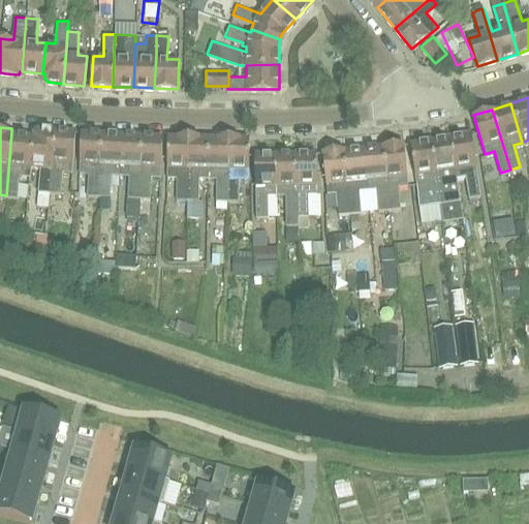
[(37,190),(50,191),(55,128),(39,127),(35,130),(34,134),(33,134),(30,166),(39,167),(37,190)]
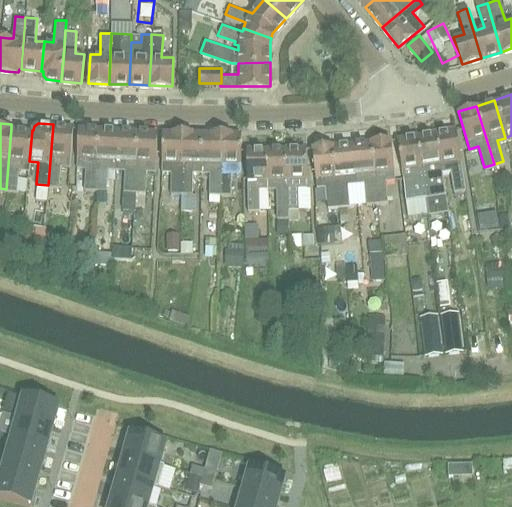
[(53,124),(48,185),(58,186),(60,164),(70,165),(73,126),(53,124)]
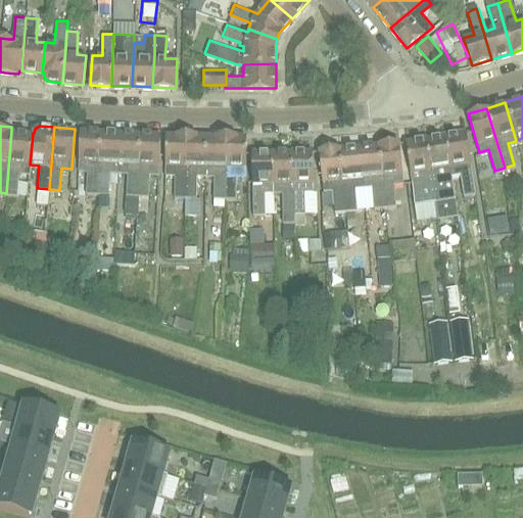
[(87,192),(98,192),(101,130),(81,129),(79,171),(88,171),(87,192)]
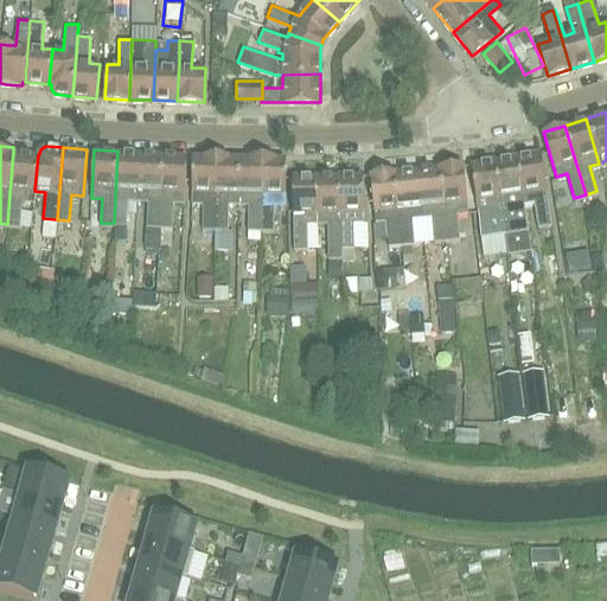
[(127,200),(138,200),(140,152),(117,151),(114,223),(126,224),(127,200)]
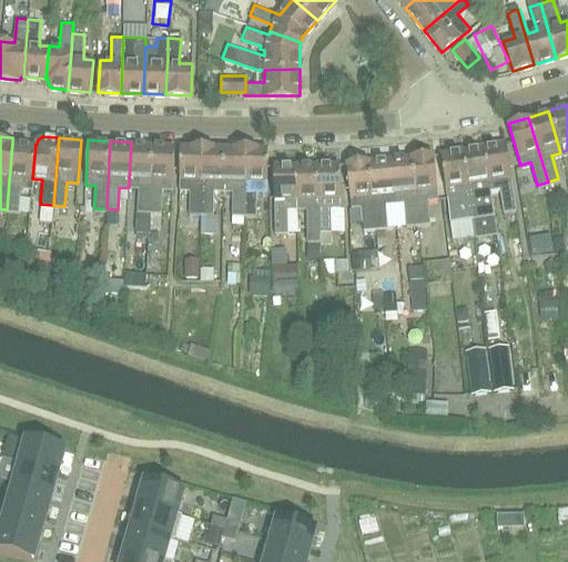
[(20,186),(30,187),(31,187),(32,179),(36,144),(12,142),(7,210),(18,211),(20,186)]
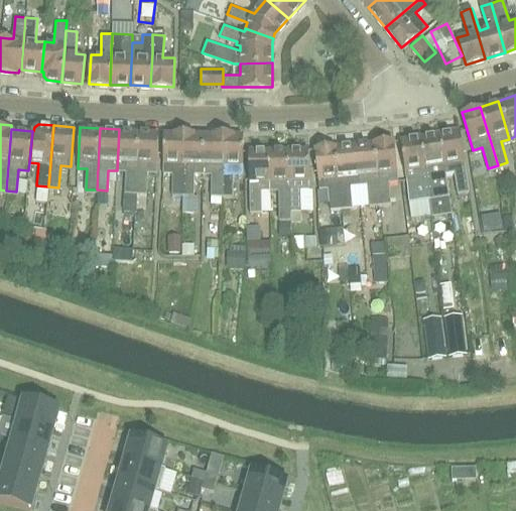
[(125,192),(135,192),(138,130),(119,129),(117,170),(126,171),(125,192)]
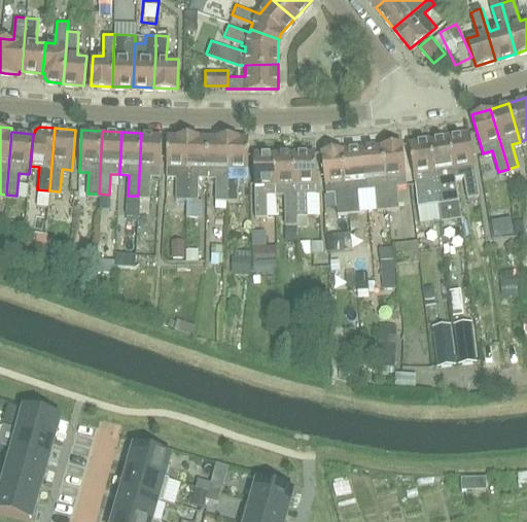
[(141,133),(138,196),(148,197),(149,175),(160,175),(162,134),(141,133)]
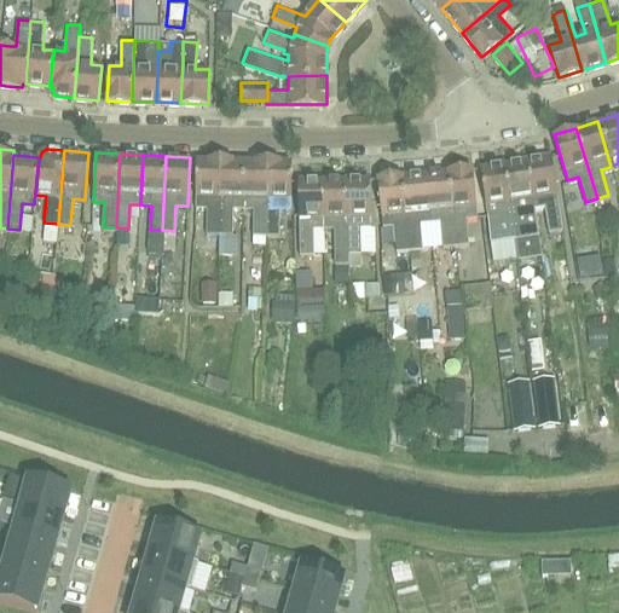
[(526,160),(533,207),(543,206),(547,230),(561,227),(550,156),(526,160)]
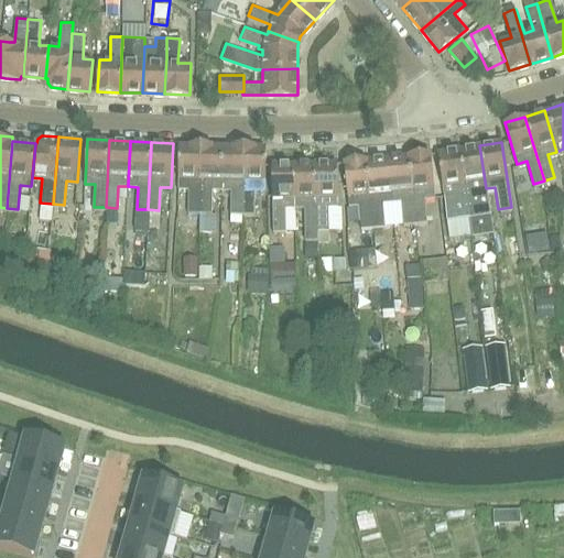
[(187,210),(199,210),(202,144),(180,144),(180,187),(187,187),(187,210)]
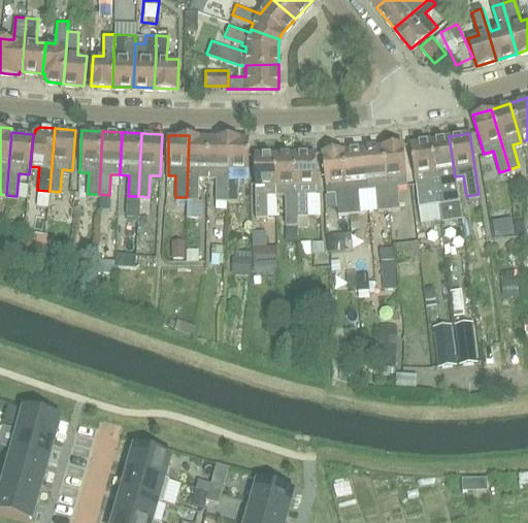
[(208,135),(189,135),(187,197),(197,198),(198,176),(207,176),(208,135)]
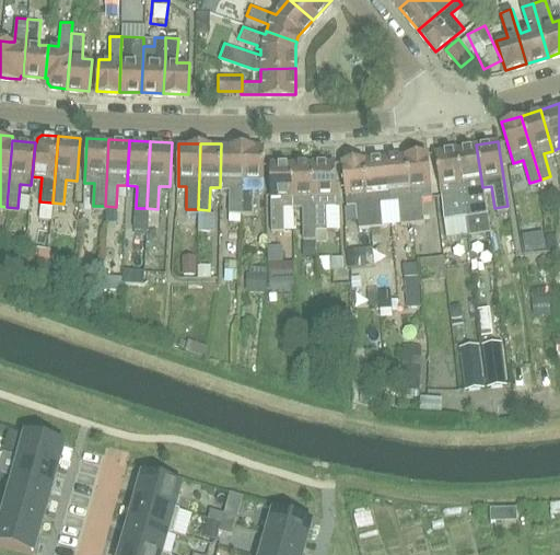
[(229,210),(241,210),(242,145),(221,143),(220,187),(230,187),(229,210)]
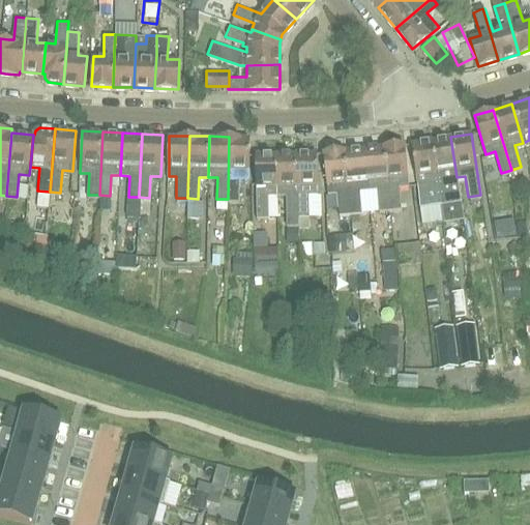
[(249,137),(229,137),(228,199),(239,199),(239,178),(247,178),(249,137)]
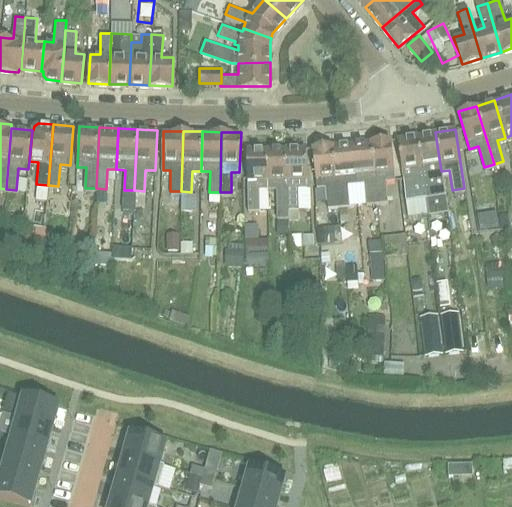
[(425,195),(435,193),(443,192),(440,171),(441,171),(435,132),(416,135),(425,195)]
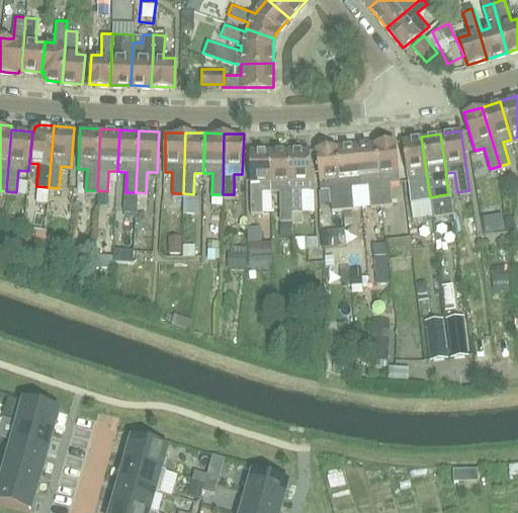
[(411,200),(430,197),(421,137),(401,140),(411,200)]
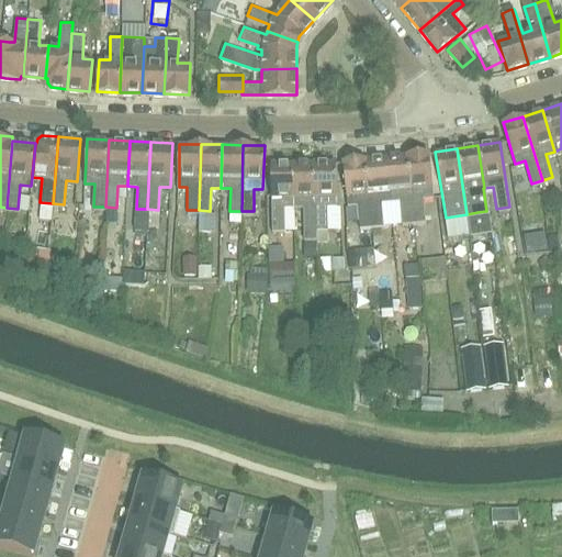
[(406,156),(413,220),(425,219),(423,198),(433,197),(428,154),(406,156)]
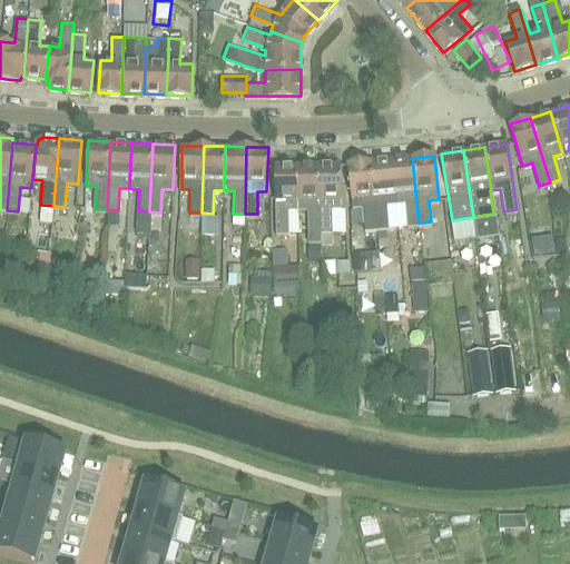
[(419,223),(412,158),(391,159),(395,203),(405,201),(408,224),(419,223)]
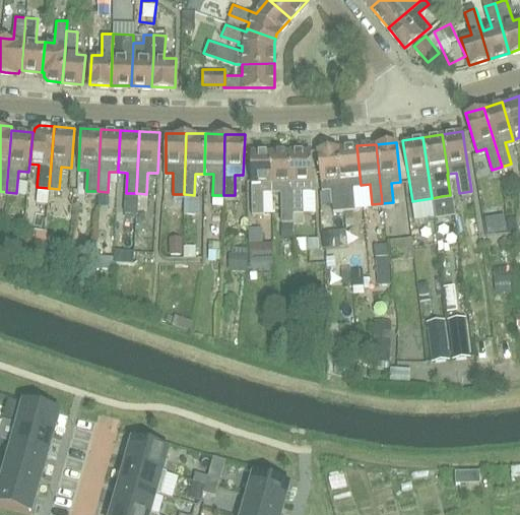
[(361,185),(356,145),(337,147),(342,208),(353,207),(351,186),(361,185)]
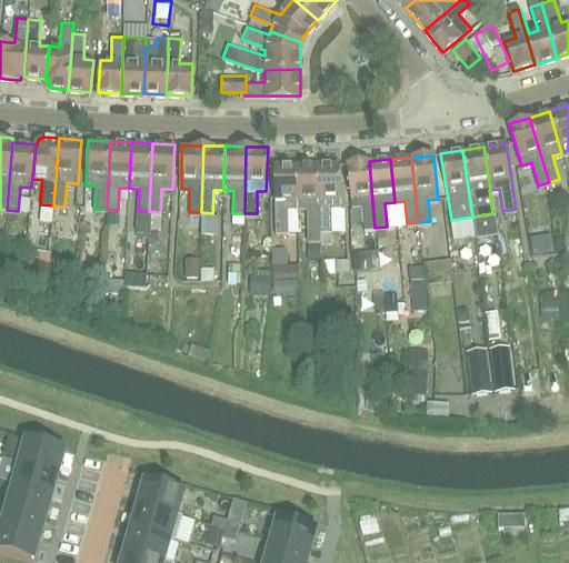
[(375,228),(369,161),(347,163),(351,207),(361,205),(363,229),(375,228)]
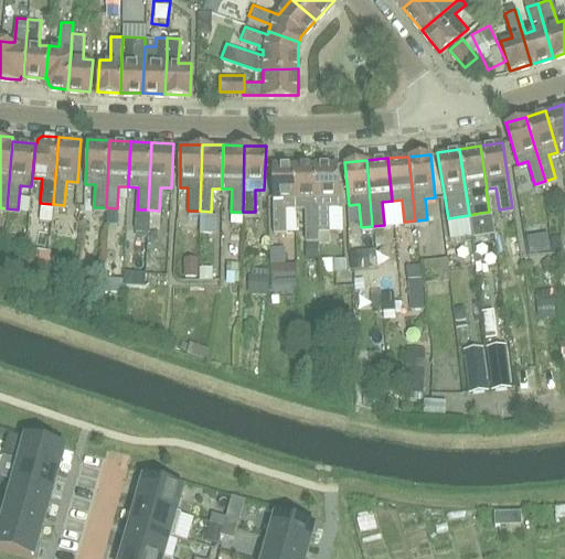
[(317,239),(317,230),(329,229),(328,206),(338,206),(337,163),(315,164),(317,239)]
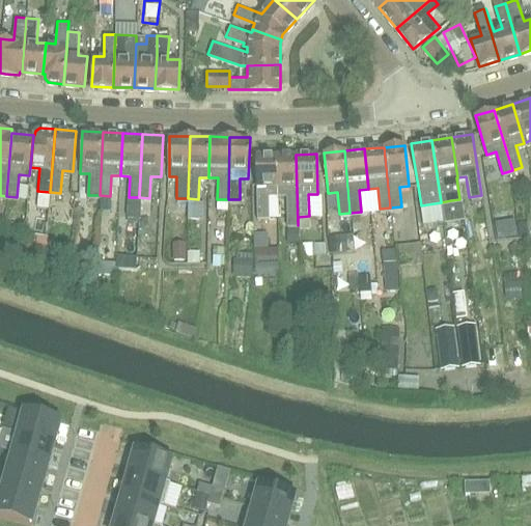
[(278,215),(277,195),(276,155),(256,156),(257,217),(269,217),(269,215),(278,215)]
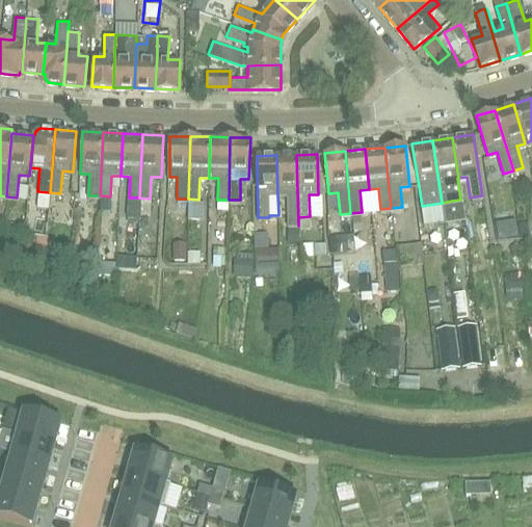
[(298,226),(296,155),(276,155),(277,195),(287,195),(288,226),(298,226)]
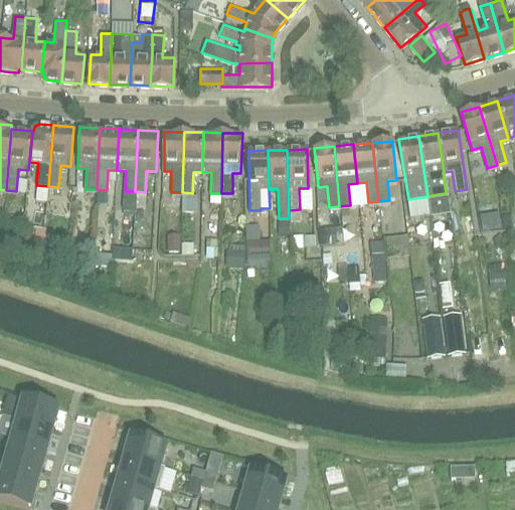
[(188,193),(188,209),(204,209),(204,193),(188,193)]
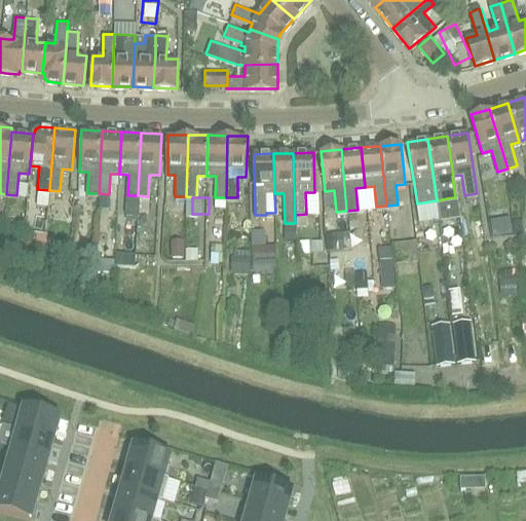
[(157,249),(157,221),(143,221),(143,249),(157,249)]
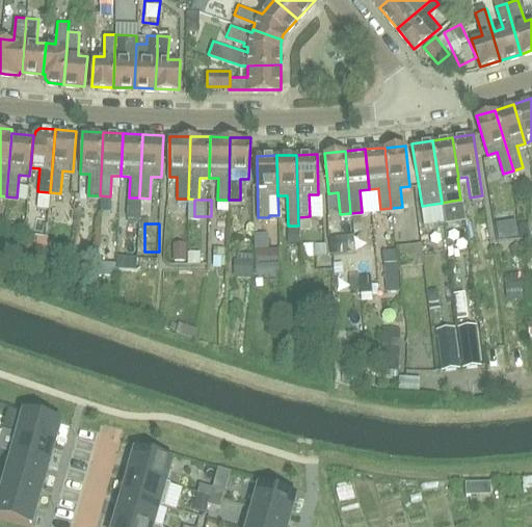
[(259,246),(273,245),(273,233),(259,234),(259,246)]
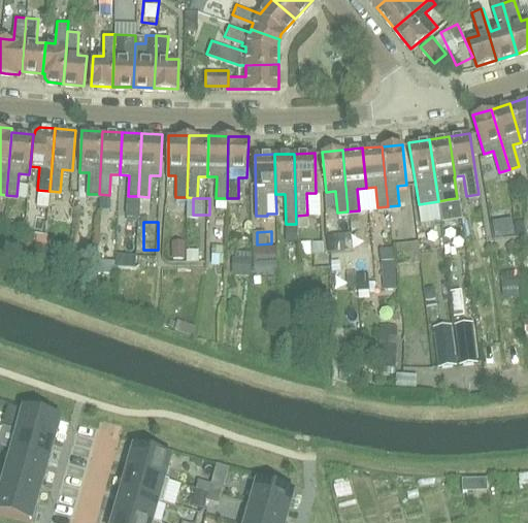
[(349,272),(362,270),(361,267),(378,264),(373,233),(362,235),(364,247),(344,250),(349,272)]
